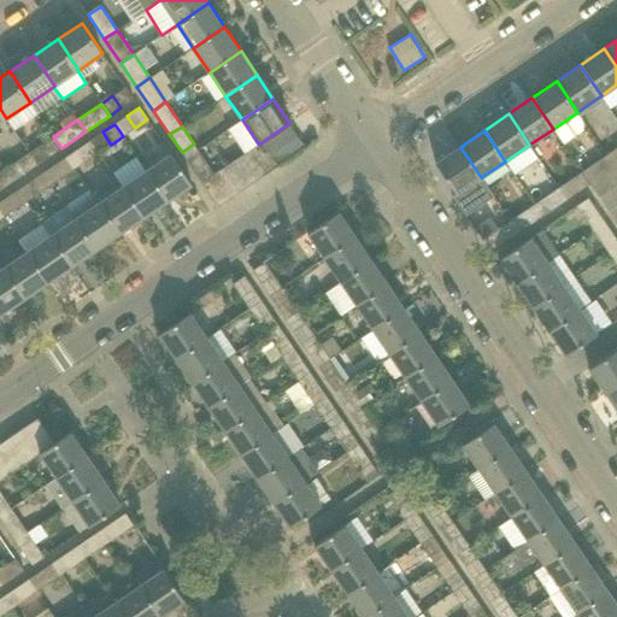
[(53,136),(29,153),(37,165),(62,148),(53,136)]
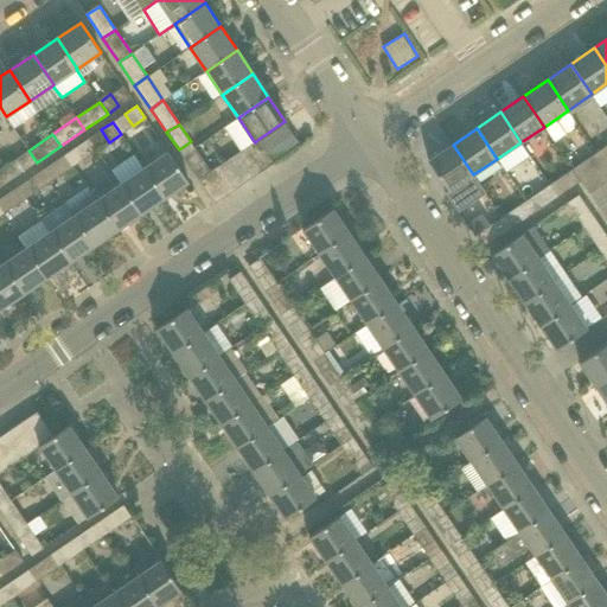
[(267,152),(273,161),(300,144),(299,144),(293,134),(267,152)]
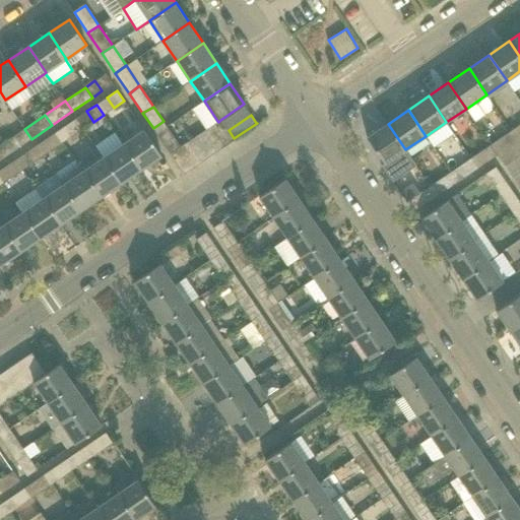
[(65,126),(72,136),(83,128),(76,118),(65,126)]
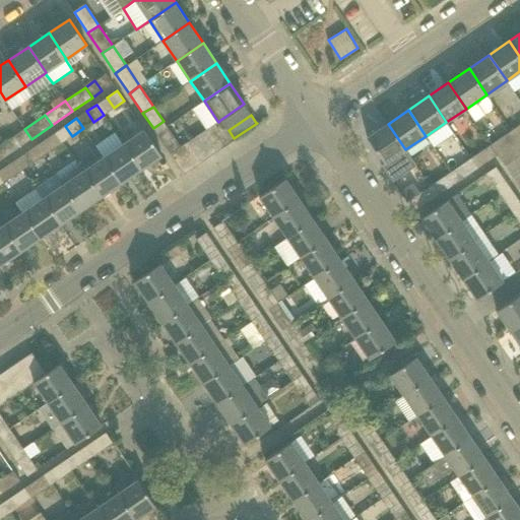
[(229,130),(221,120),(220,120),(218,122),(217,121),(211,126),(224,146),(235,139),(234,138),(229,130)]
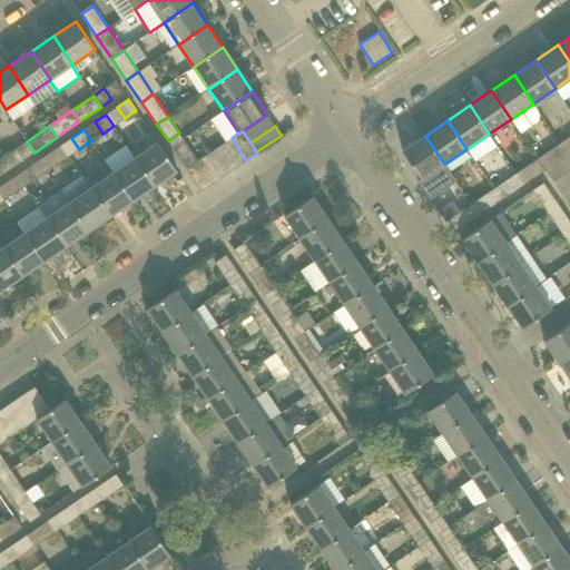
[(444,164),(425,136),(402,150),(422,179),(419,182),(429,196),(454,178),(444,164)]
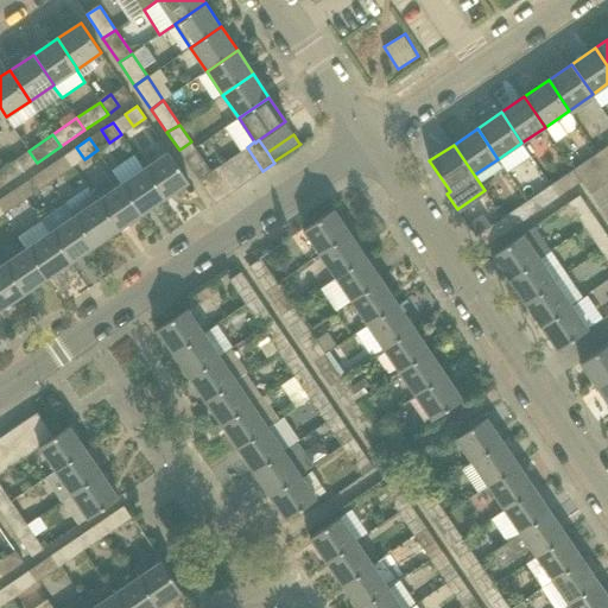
[(607,145),(597,153),(607,168),(607,145)]
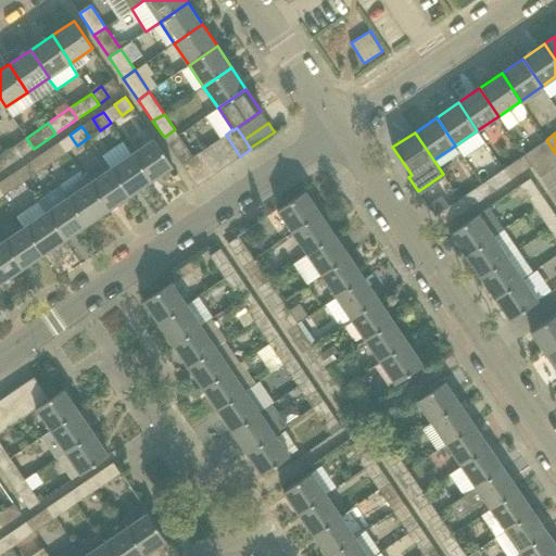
[(215,142),(229,164),(240,156),(226,135),(222,138),(215,142)]
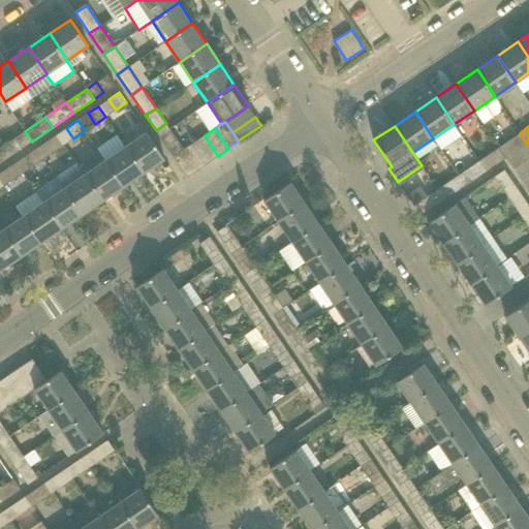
[(32,142),(25,131),(4,145),(11,155),(32,142)]
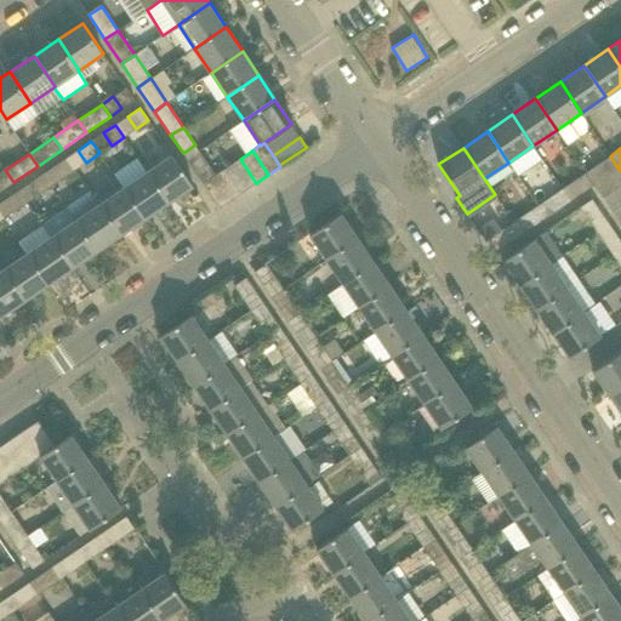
[(169,203),(193,186),(172,154),(147,171),(169,203)]
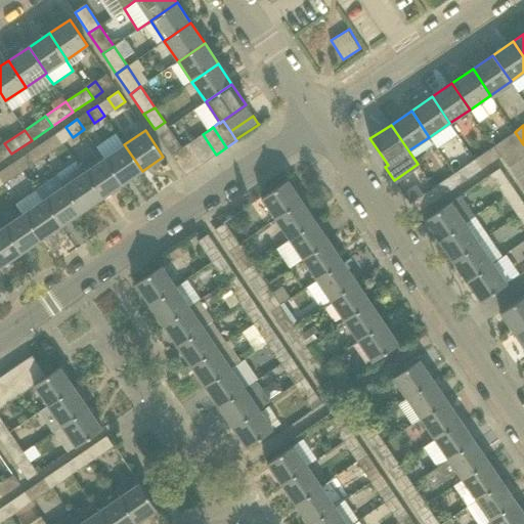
[(47,139),(54,149),(63,143),(56,133),(47,139)]
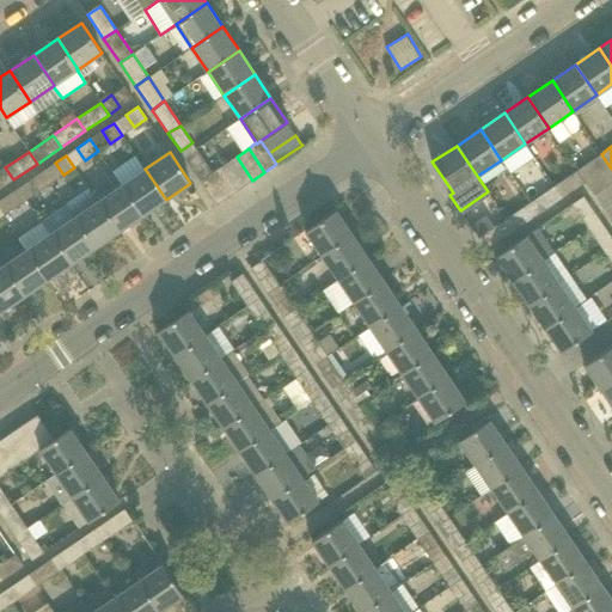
[(225,164),(240,189),(252,181),(237,157),(225,164)]
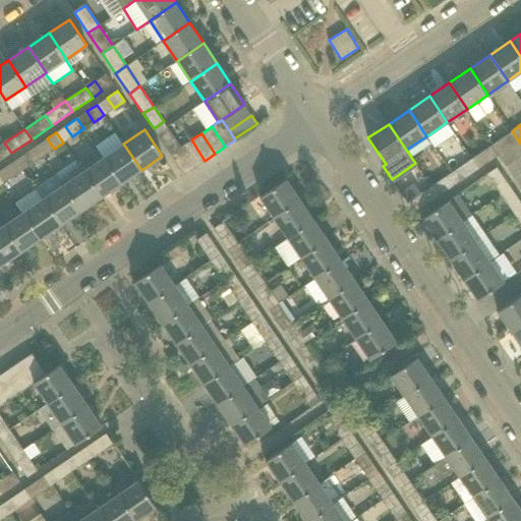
[(516,159),(502,138),(491,146),(499,156),(506,165),(516,159)]
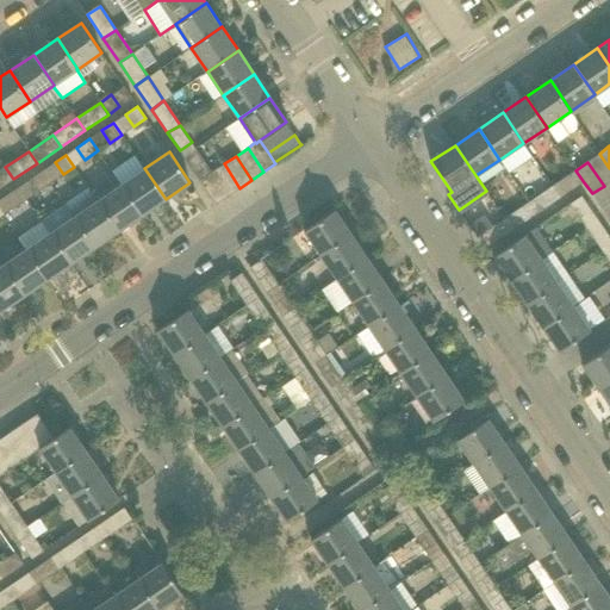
[(212,172),(228,197),(240,188),(224,163),(212,172)]
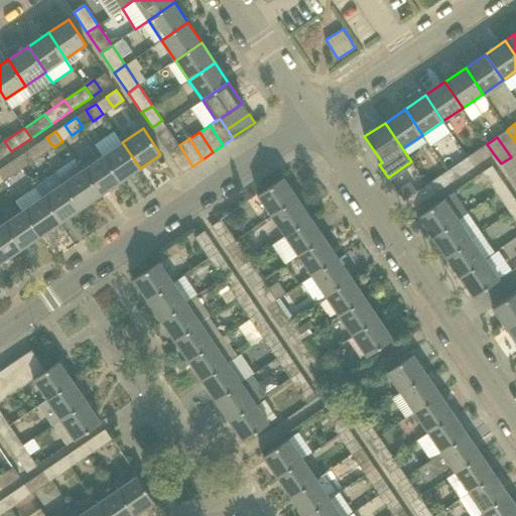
[(4,141),(0,144),(0,158),(11,151),(4,141)]
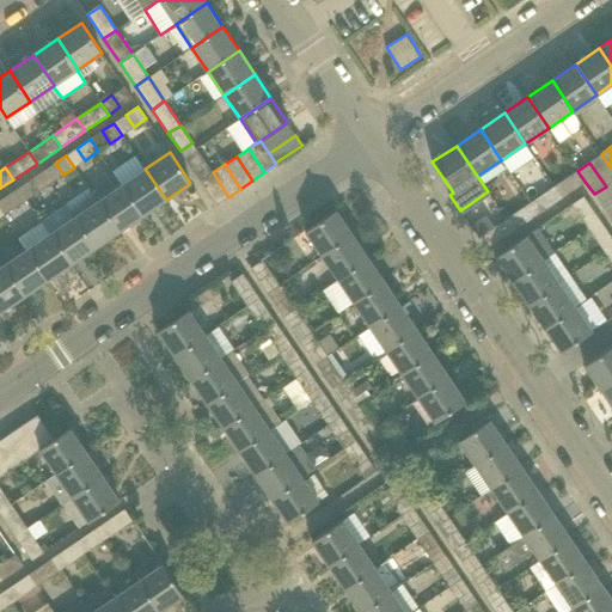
[(122,185),(142,216),(166,200),(145,169),(122,185)]
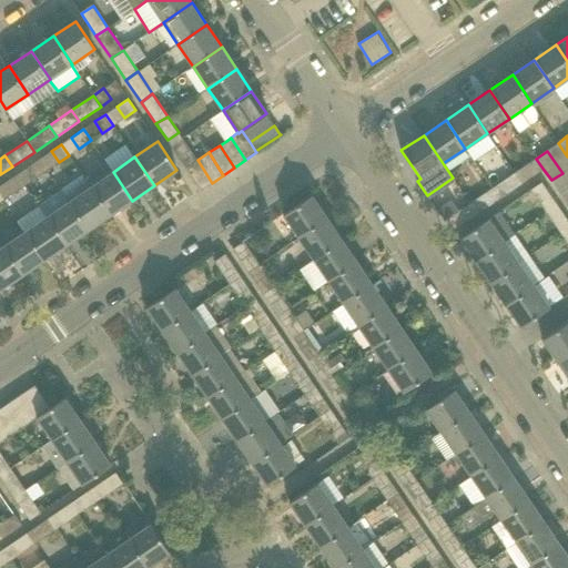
[(29,166),(37,178),(47,170),(40,159),(29,166)]
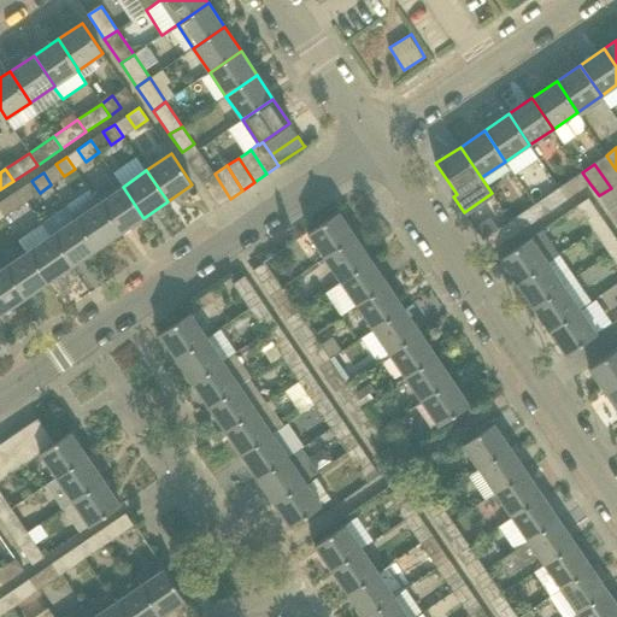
[(215,174),(213,175),(203,182),(218,206),(230,199),(215,174)]
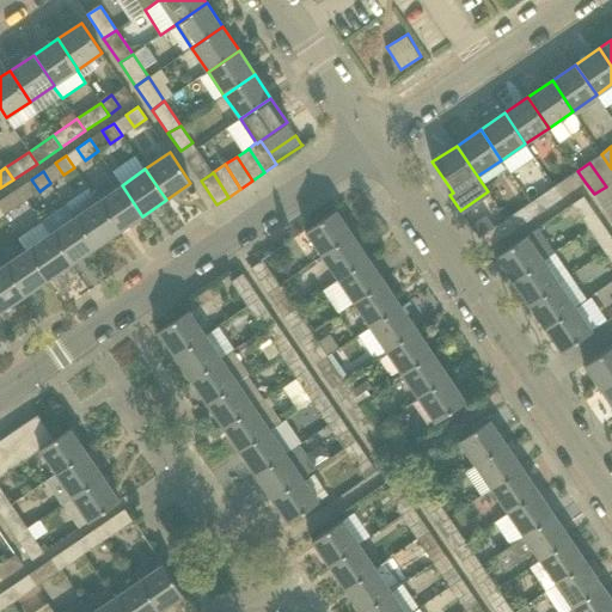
[(573,191),(564,179),(554,187),(562,199),(573,191)]
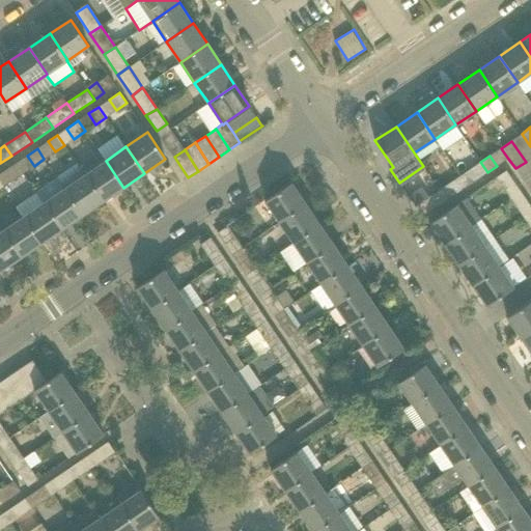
[(123,188),(106,161),(85,174),(103,201),(123,188)]
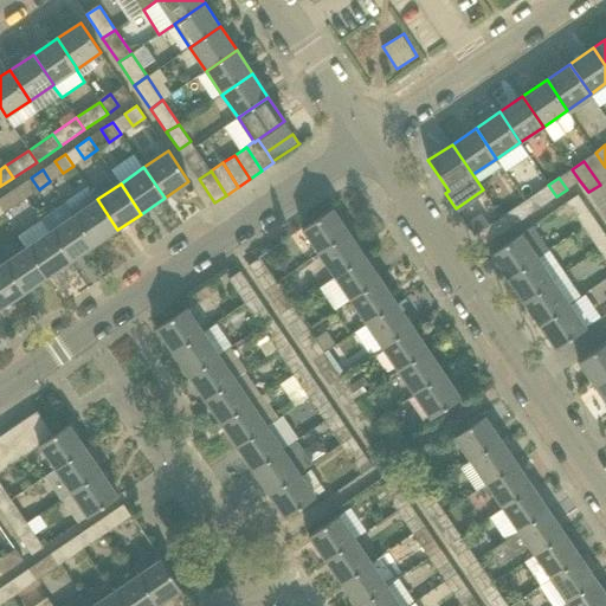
[(7,193),(15,205),(26,198),(19,186),(7,193)]
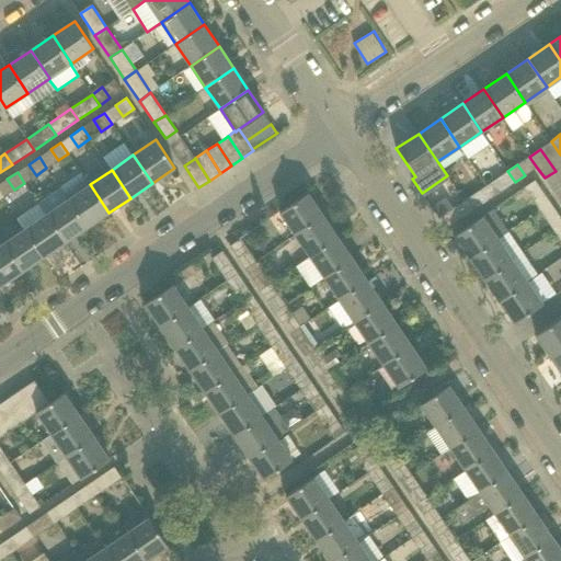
[(487,185),(485,186),(493,197),(504,190),(496,179),(487,185)]
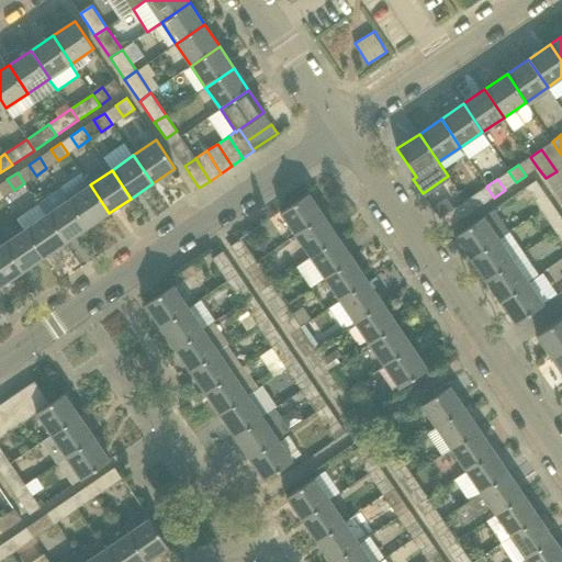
[(90,184),(88,186),(70,198),(68,200),(87,227),(109,213),(90,184)]
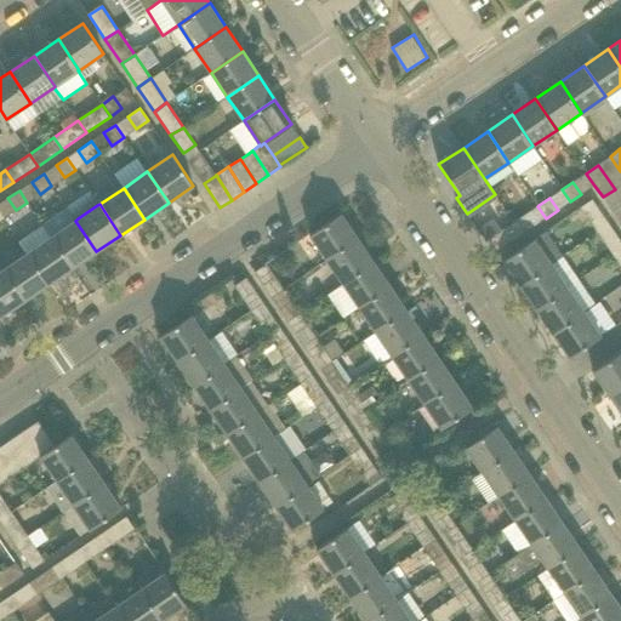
[(537,206),(513,222),(522,235),(546,218),(537,206)]
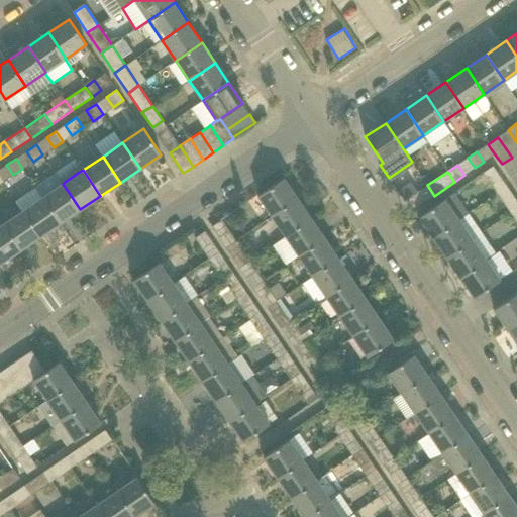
[(497,193),(507,186),(500,176),(490,182),(497,193)]
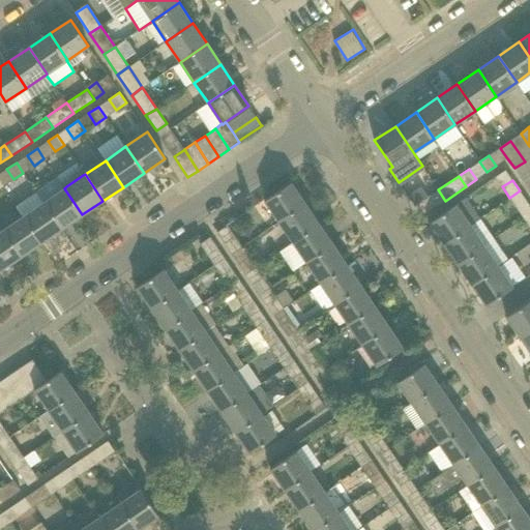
[(291,182),(264,201),(278,222),(305,204),(291,182)]
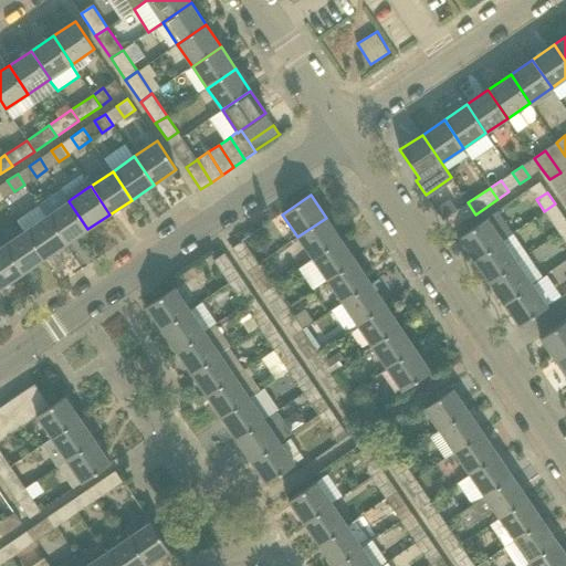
[(69,201),(46,216),(65,244),(87,229),(69,201)]
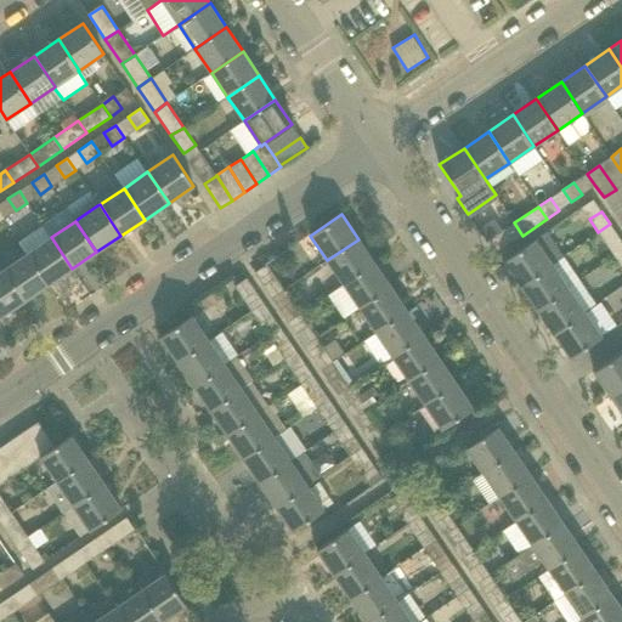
[(490,239),(498,252),(522,236),(514,222),(490,239)]
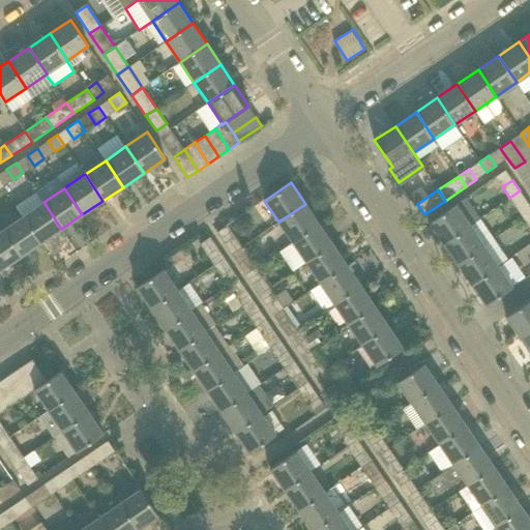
[(529,205),(520,190),(509,198),(524,218),(529,214),(529,205)]
